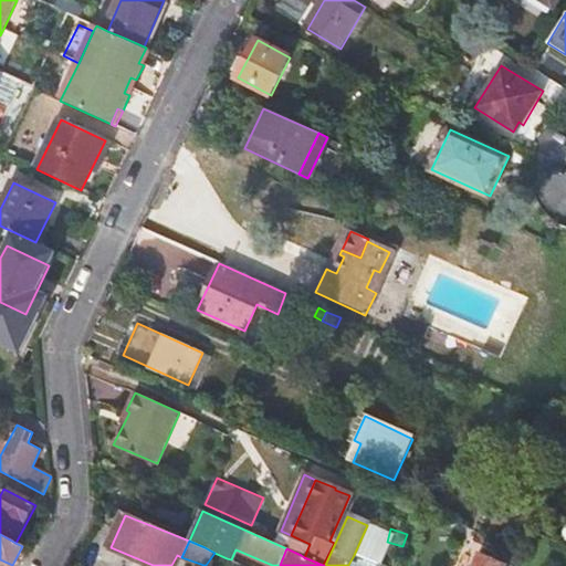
[(354,555),(348,565),(375,565),(376,565),(354,555)]
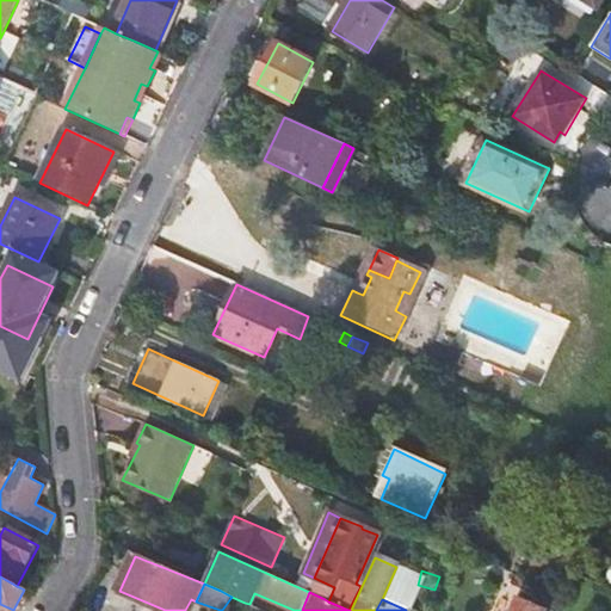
[(511,610),(541,610),(517,600),(511,610)]
